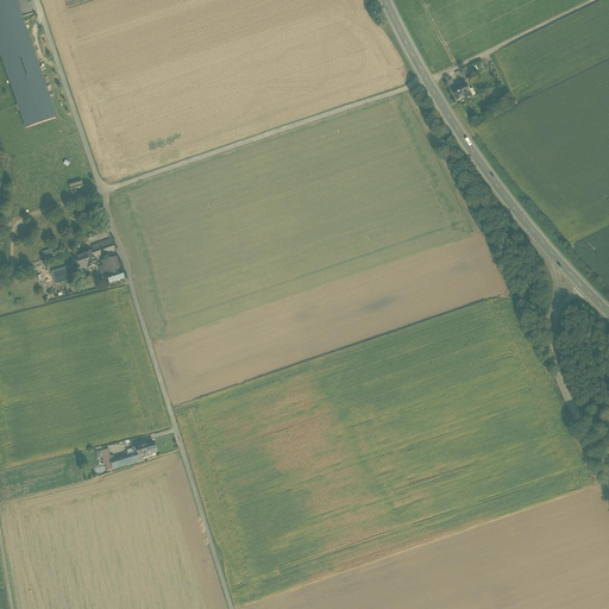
[(11,0),(0,4),(0,54),(25,129),(56,118),(14,0),(11,0)]
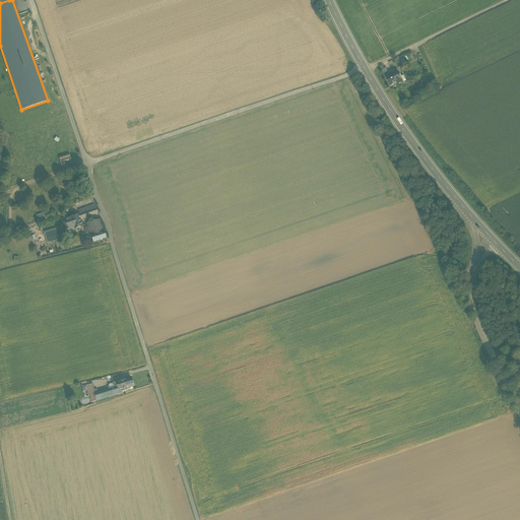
[(400,62),(397,64),(399,67),(408,63),(405,57),(398,60),(400,62)]
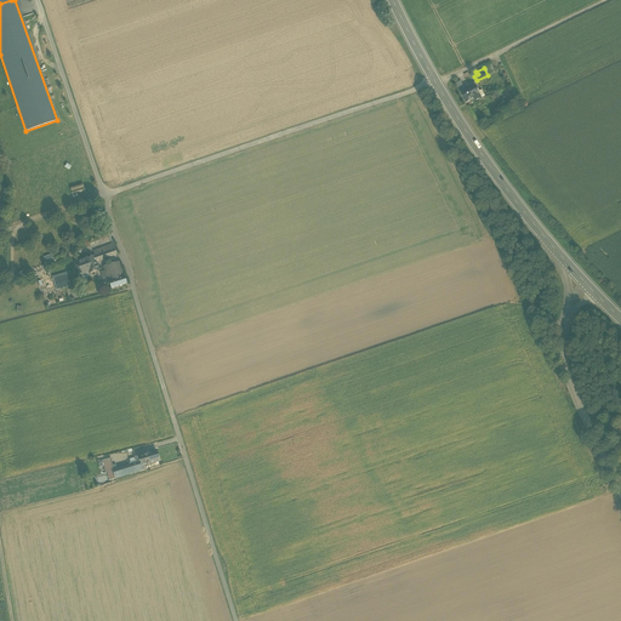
[(466,93),(469,101),(473,100),(474,101),(483,97),(477,86),(469,90),(465,79),(455,84),(461,96),(466,93)]
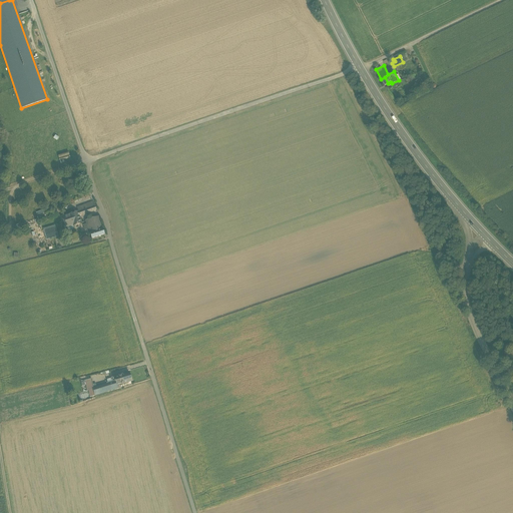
[(68,152),(57,155),(59,162),(70,159),(68,152)]
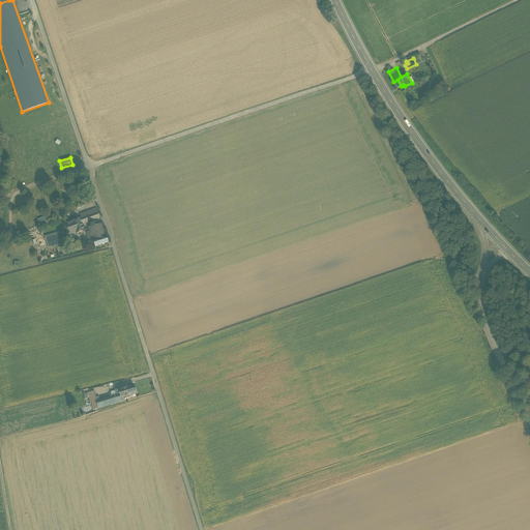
[(84,213),(85,217),(97,213),(97,210),(96,210),(95,209),(84,213)]
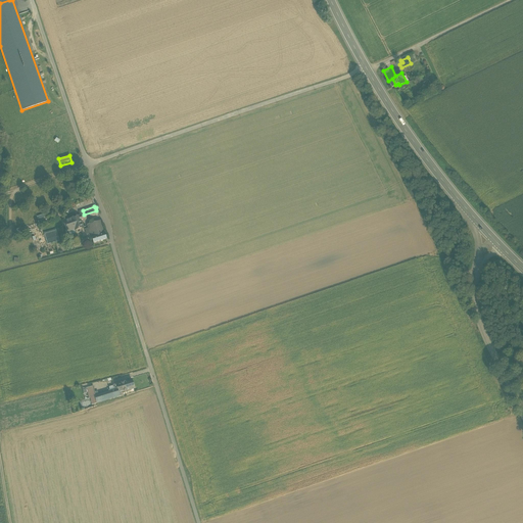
[(84,215),(80,216),(79,217),(80,221),(98,215),(96,210),(84,215)]
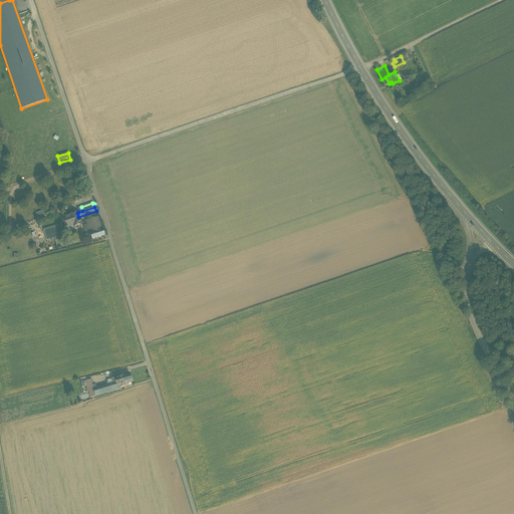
[(48,208),(35,213),(37,218),(50,212),(48,208)]
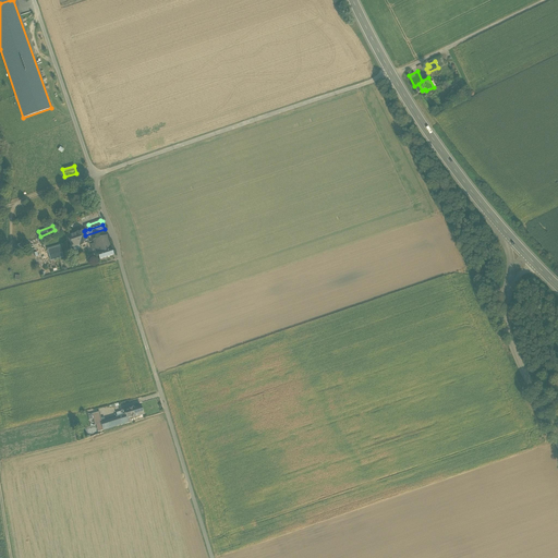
[(84,231),(68,237),(72,249),(87,243),(85,235),(84,231)]
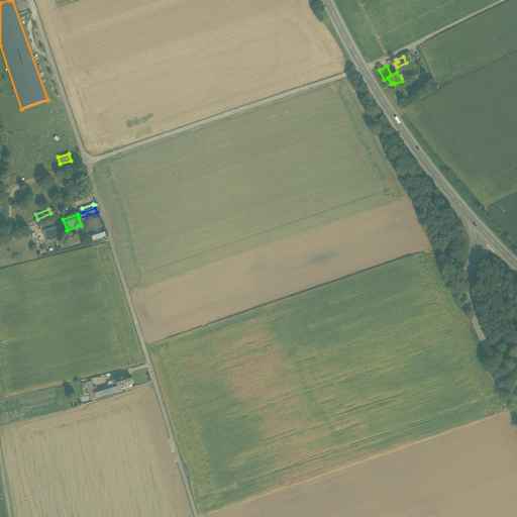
[(99,219),(96,220),(87,223),(88,227),(86,228),(88,232),(89,232),(91,235),(103,231),(99,219)]
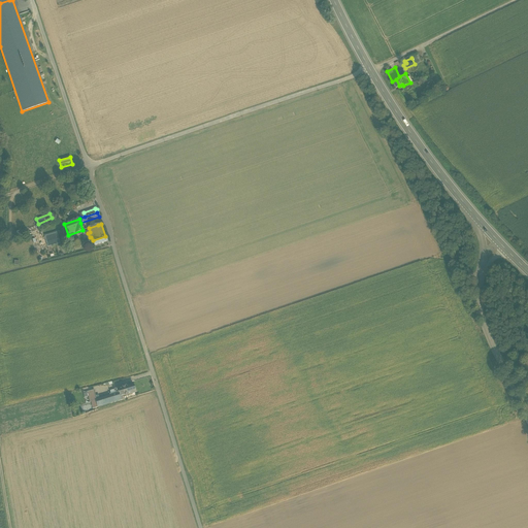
[(52,235),(44,237),(47,248),(60,243),(57,234),(52,236),(52,235)]
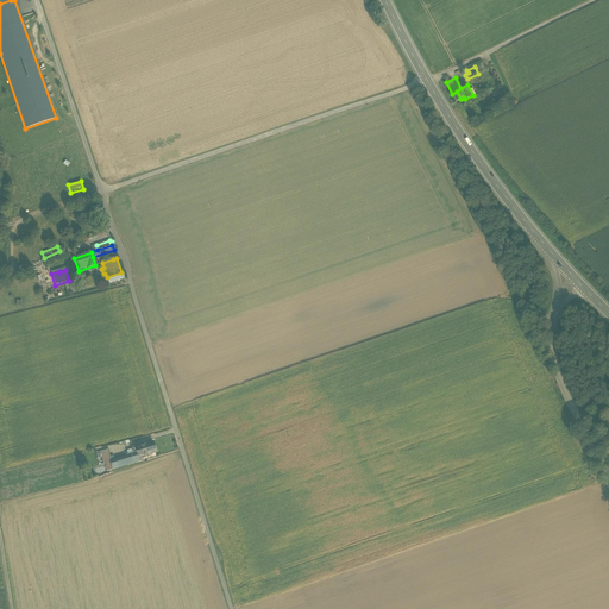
[(108,283),(124,278),(121,272),(107,277),(108,283)]
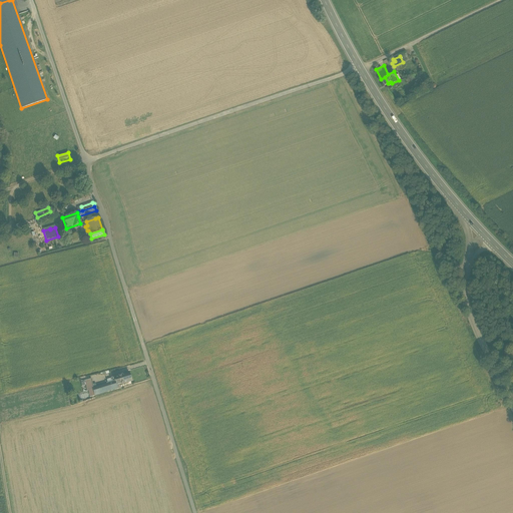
[(114,378),(115,382),(117,386),(120,385),(131,381),(129,373),(114,378)]
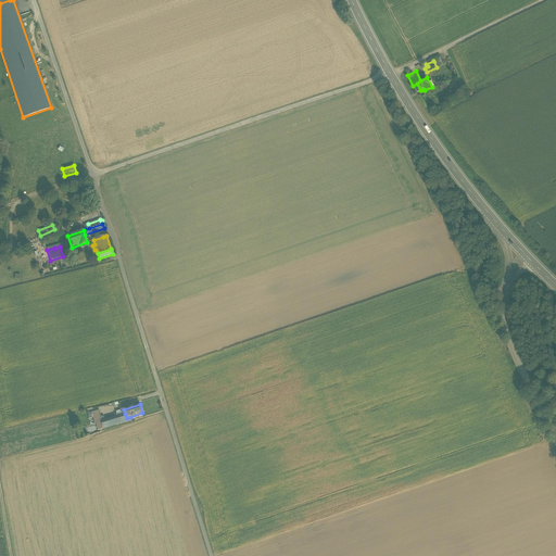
[(116,416),(109,419),(111,426),(131,420),(130,417),(127,418),(125,414),(116,416)]
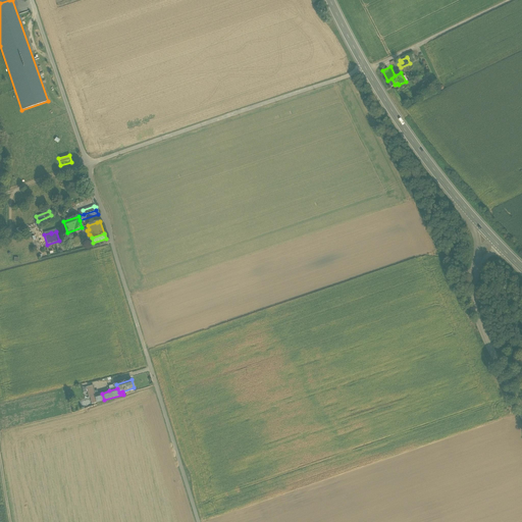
[(96,403),(104,400),(102,394),(95,396),(96,403)]
